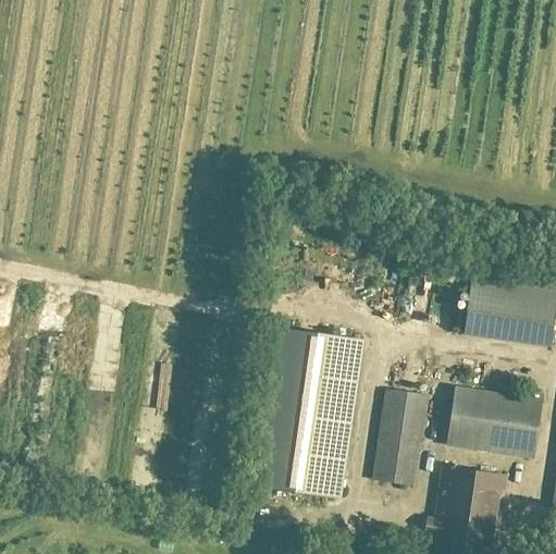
[(550,347),(555,303),(555,287),(472,274),(462,334),(550,347)]
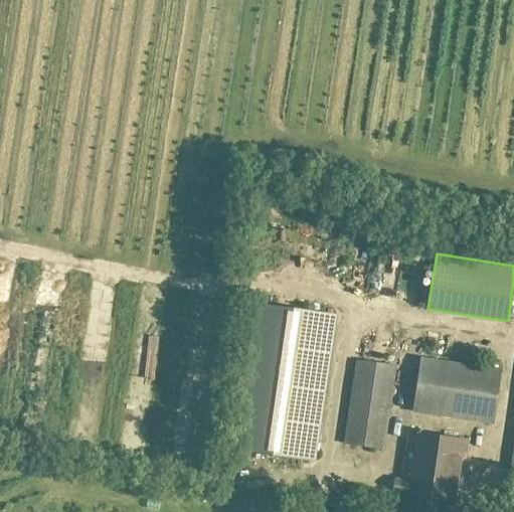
[(313,461),(334,314),(251,302),(230,449),(313,461)]
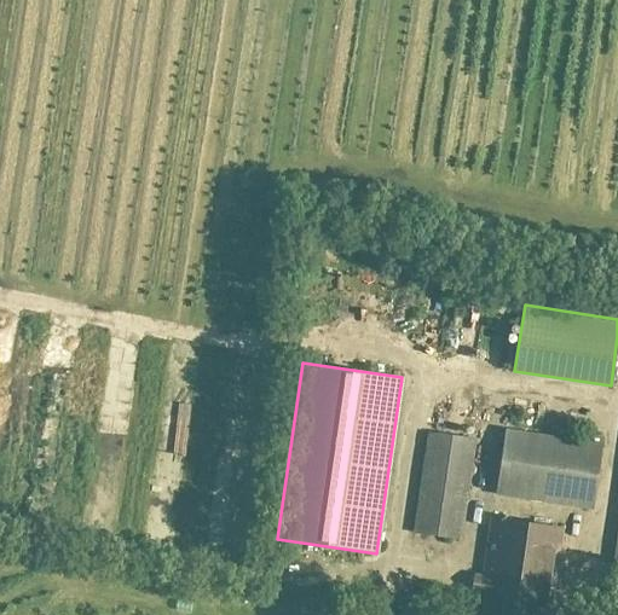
[(497,492),(594,506),(604,446),(507,430),(497,492)]
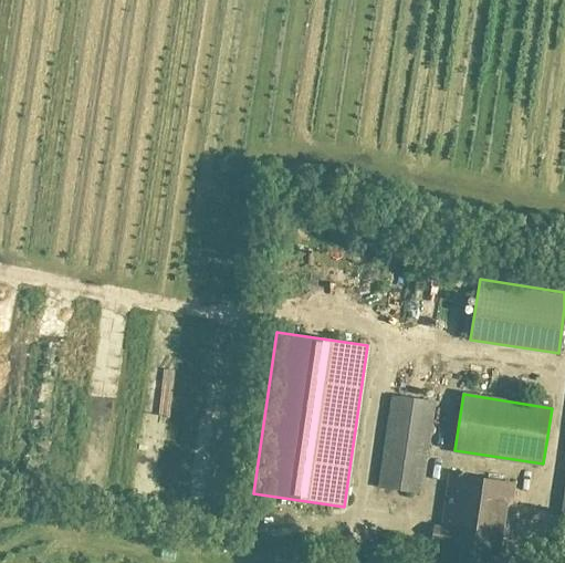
[(422,493),(436,402),(391,395),(377,487),(422,493)]
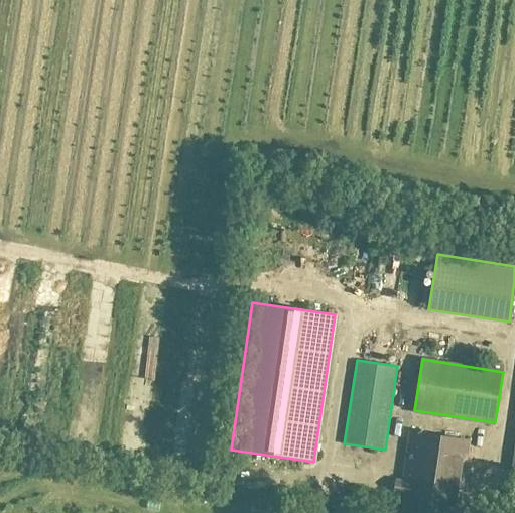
[(411,432),(403,482),(459,490),(467,440),(411,432)]
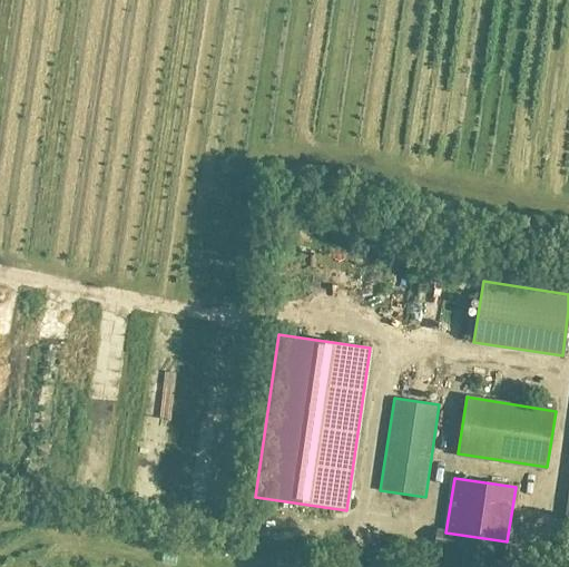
[(507,541),(445,533),(437,530),(434,544),(448,546),(444,566),(502,566),(506,546),(507,546),(507,541)]
